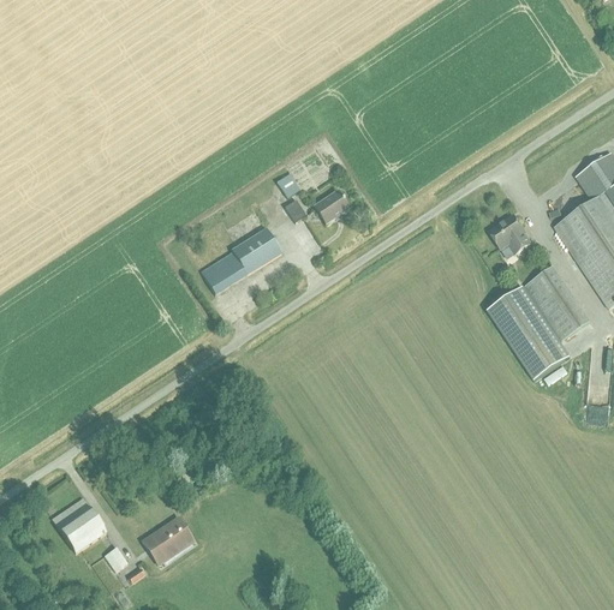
[(554,226),(608,308),(613,303),(613,157),(609,151),(604,156),(600,155),(589,162),(588,167),(574,177),(591,201),(554,226)]
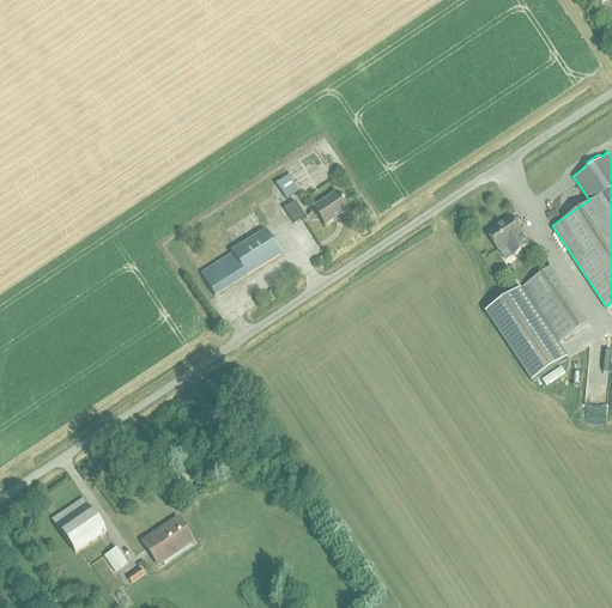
[(274,180),(285,196),(298,187),(288,171),(274,180)]
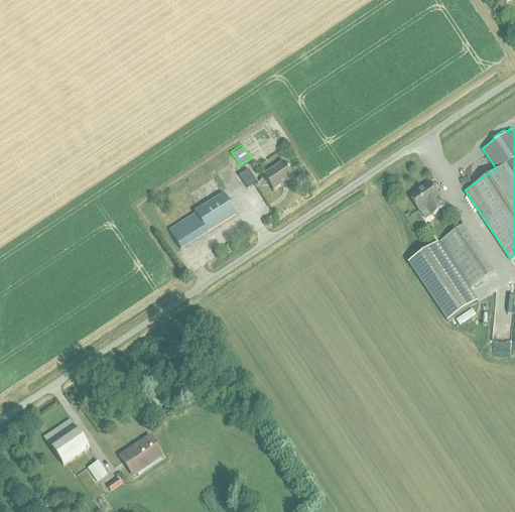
[(263,172),(273,186),(292,173),(282,159),(263,172)]
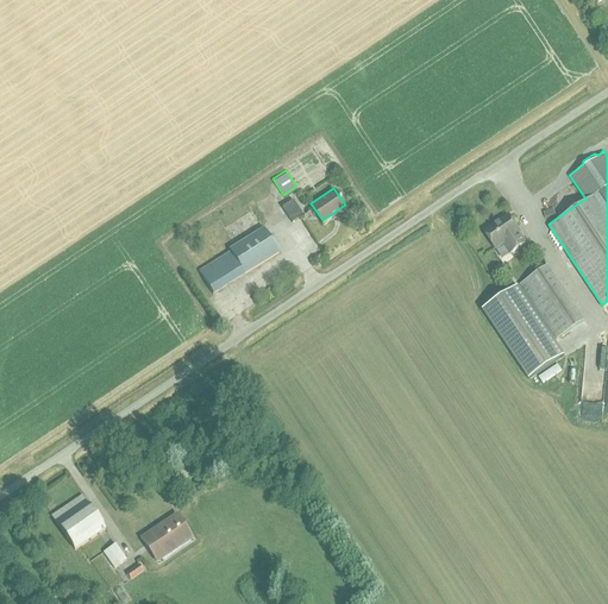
[(281,203),(292,220),(302,212),(293,196),(281,203)]
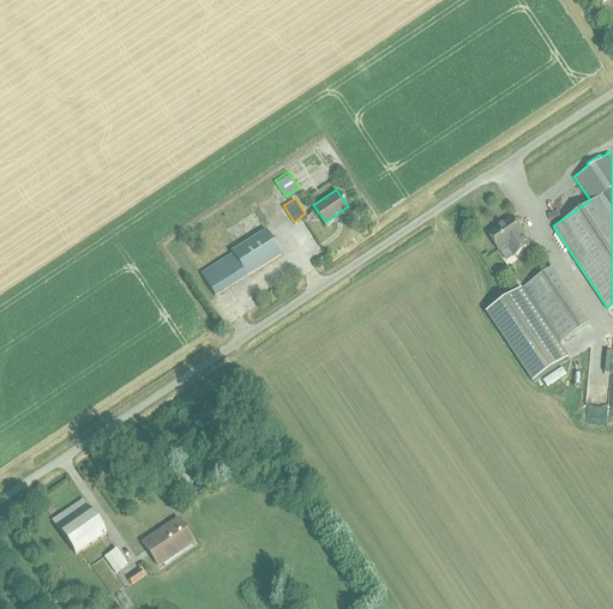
[(487,230),(497,246),(506,240),(514,252),(529,242),(522,231),(523,231),(512,213),(487,230)]
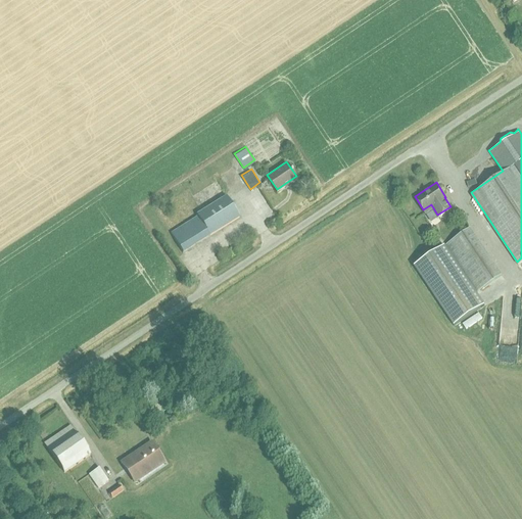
[(238,214),(228,196),(225,193),(195,211),(208,233),(238,214)]
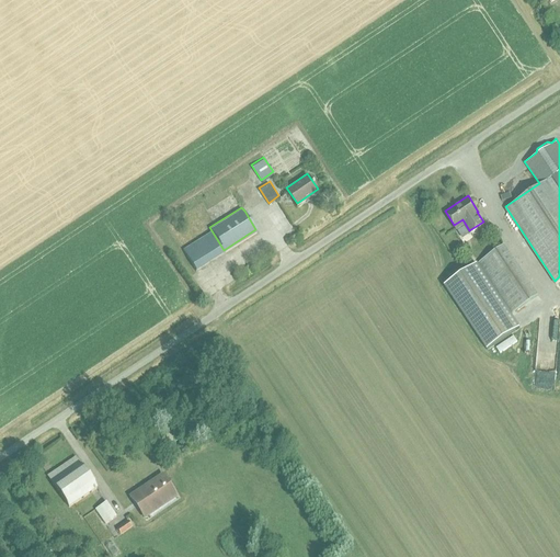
[(478,260),(511,309),(537,293),(503,243),(478,260)]
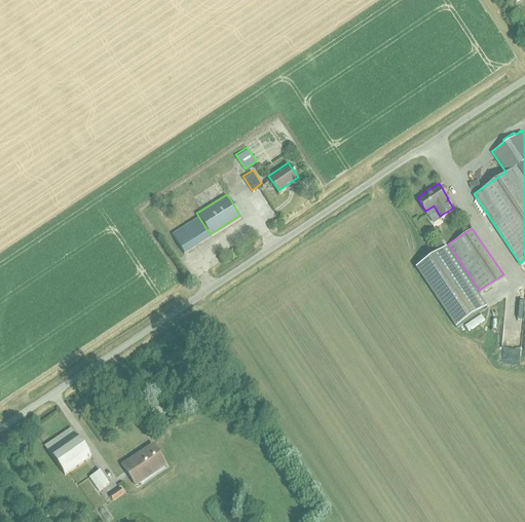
[(415,265),(455,325),(486,304),(446,245),(415,265)]
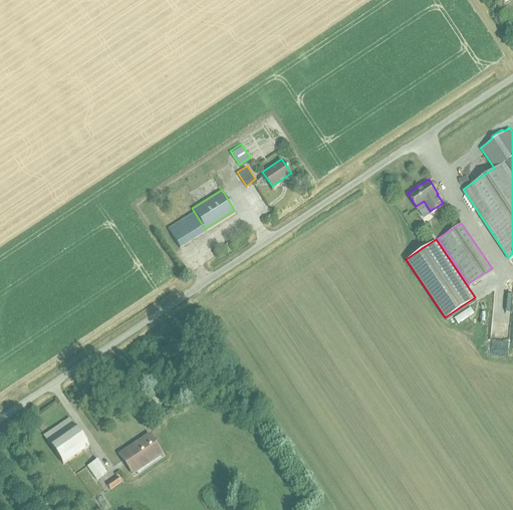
[(472,301),(454,313),(459,319),(476,307),(472,301)]
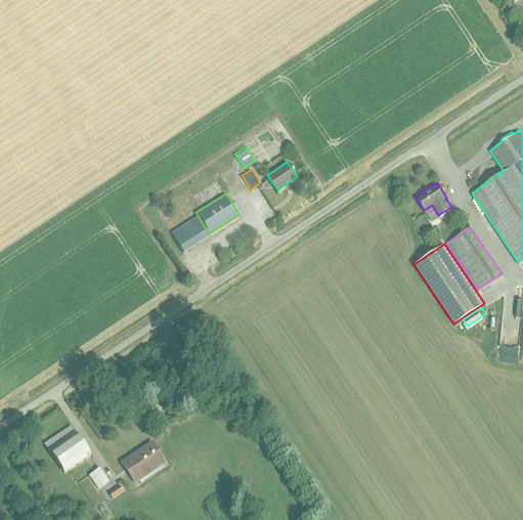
[(500,343),(500,358),(517,358),(517,343),(500,343)]
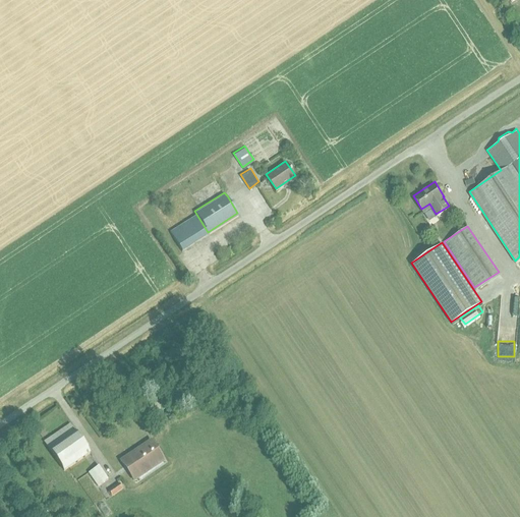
[(47,444),(62,467),(88,450),(72,426),(47,444)]
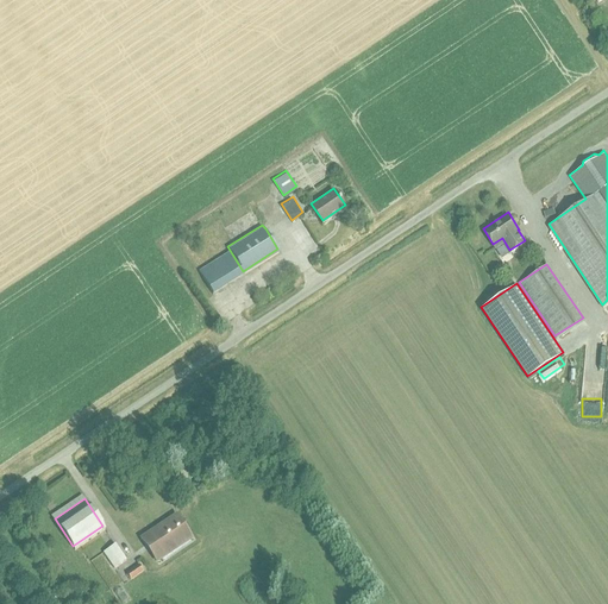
[(190,534),(175,511),(148,529),(163,553),(163,552),(162,549),(188,532),(190,534)]
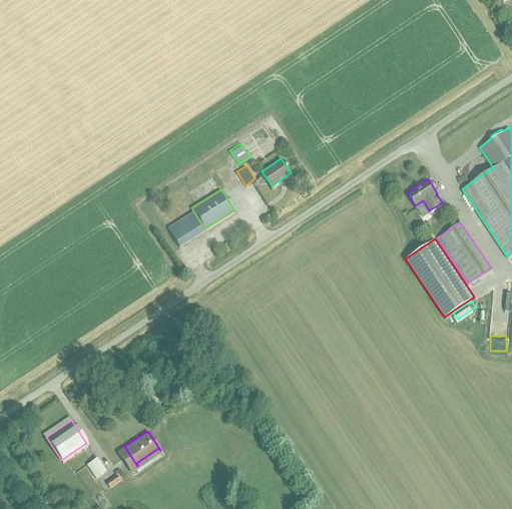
[(96,456),(86,462),(95,476),(105,469),(96,456)]
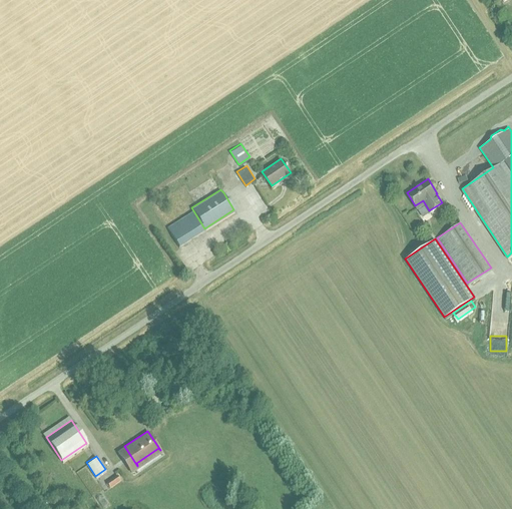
[(114,470),(120,478),(124,475),(118,467),(114,470)]
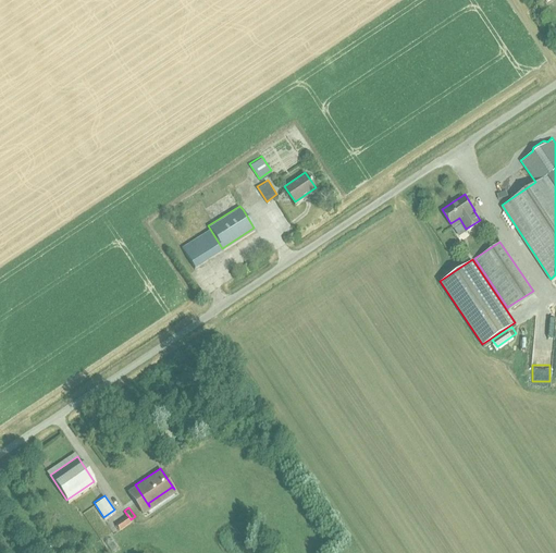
[(115,520),(119,527),(131,519),(125,514),(115,520)]
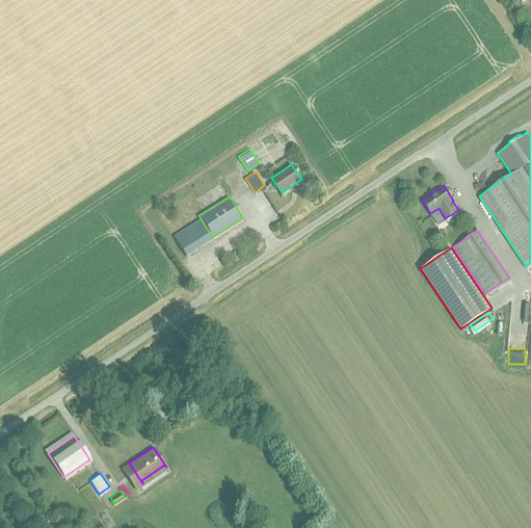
[(100,511),(106,522),(113,518),(106,507),(100,511)]
